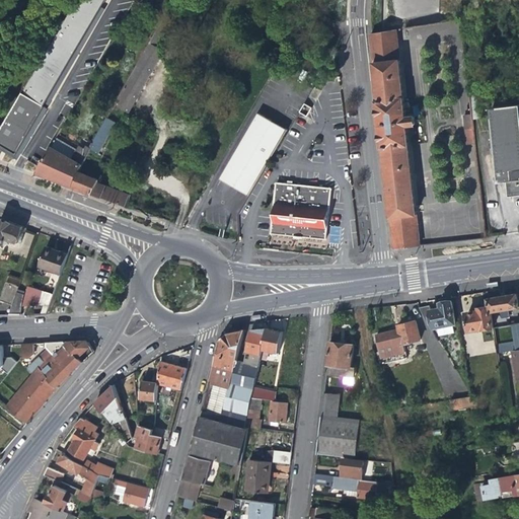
[(105,0),(76,0),(22,92),(8,116),(2,126),(0,130),(0,142),(6,146),(16,152),(105,0)]
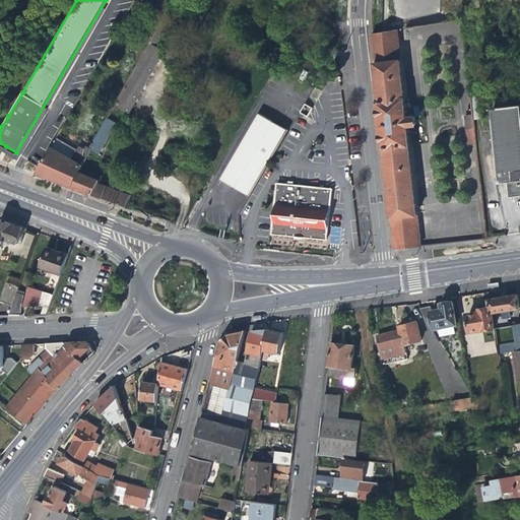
[(369,34),(392,251),(489,239),(462,19),(373,33),(369,34)]
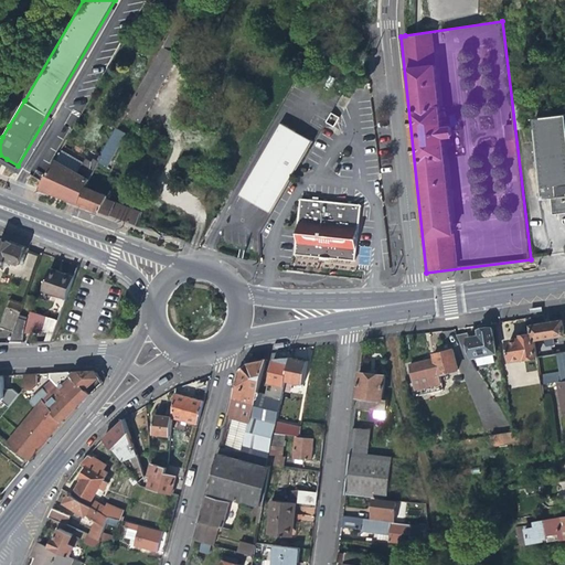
[(181,38),(187,28),(177,22),(125,113),(141,121),(179,55),(178,54),(185,41),(181,38)]
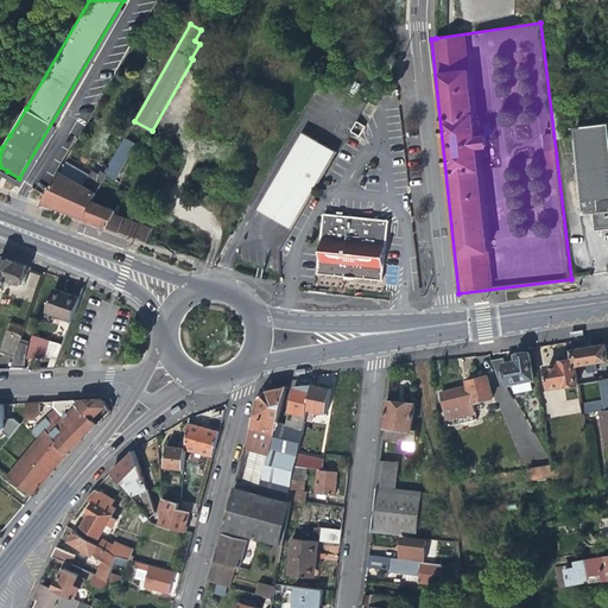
[(562,109),(552,111),(556,139),(565,139),(562,109)]
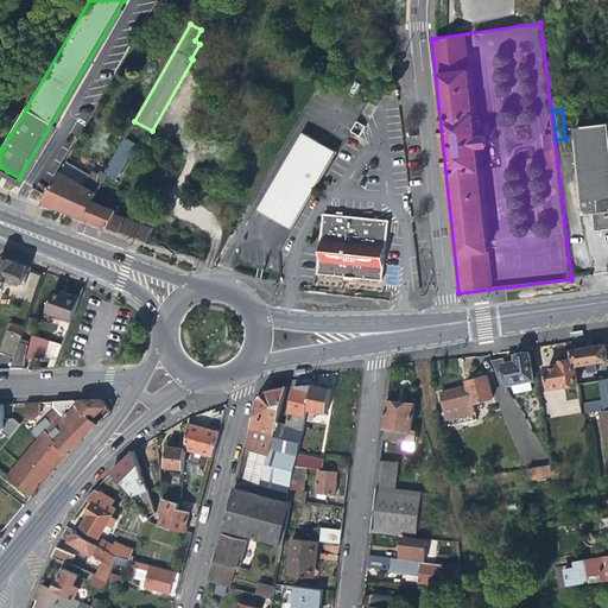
[(607,122),(577,126),(582,168),(578,168),(581,184),(583,184),(587,213),(597,211),(600,228),(607,227),(607,122)]
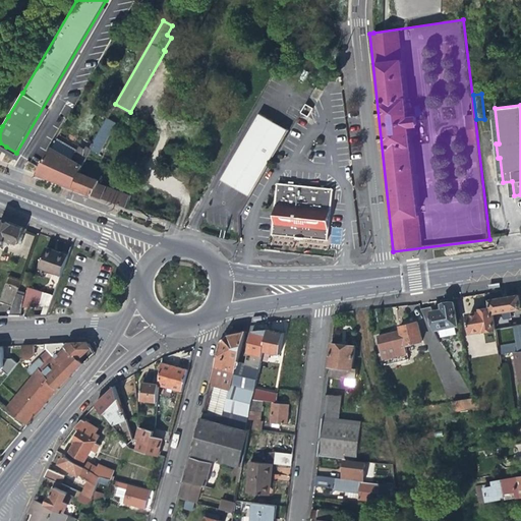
[(251,195),(257,185),(289,129),(259,113),(221,179),(235,187),(251,195)]
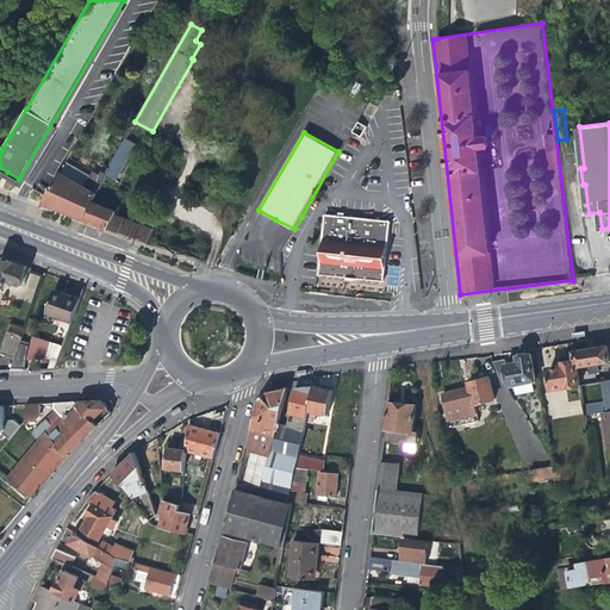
[(137,144),(125,137),(110,169),(107,174),(106,176),(116,181),(137,144)]
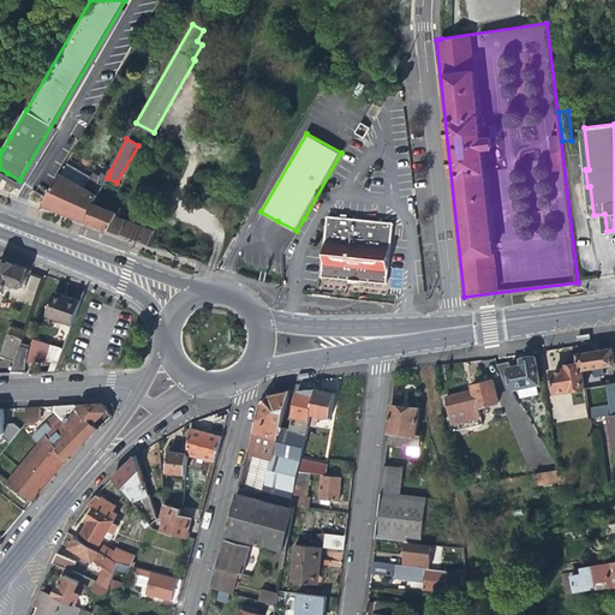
[(136,159),(127,175),(141,183),(150,165),(136,159)]
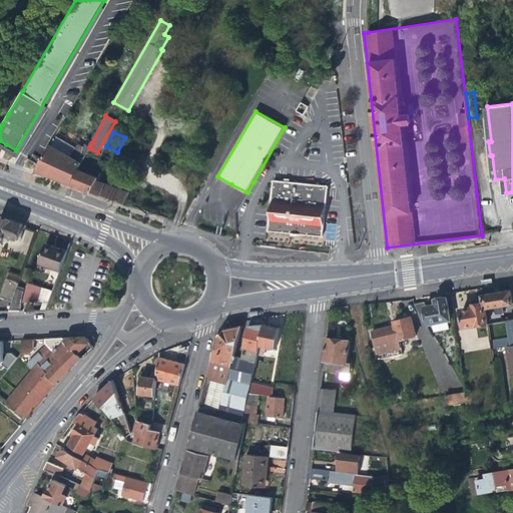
[(50,145),(35,171),(55,178),(72,185),(79,169),(89,148),(90,146),(85,143),(83,146),(78,143),(71,156),(50,145)]
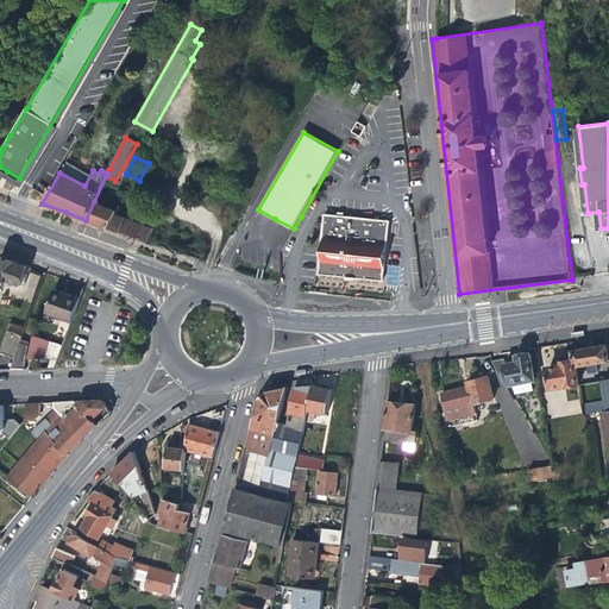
[(135,190),(139,181),(126,174),(121,183),(127,187),(135,190)]
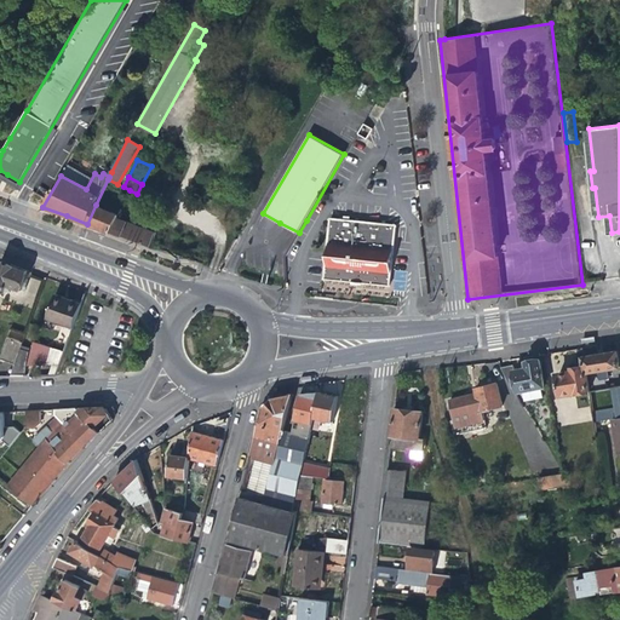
[(119,214),(96,205),(87,224),(104,230),(150,247),(156,234),(127,223),(128,222),(118,218),(119,214)]
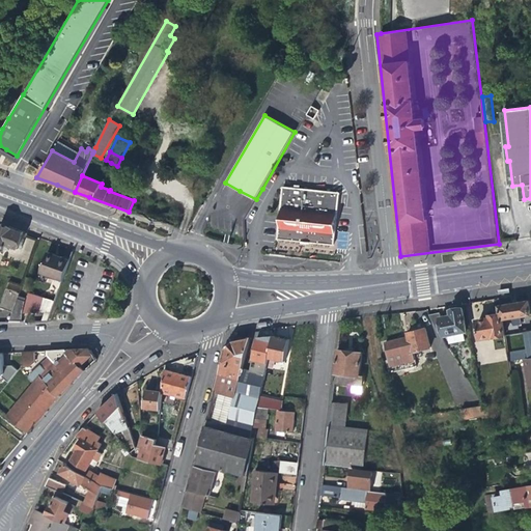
[(303,242),(331,245),(336,194),(281,187),(275,239),(303,242)]
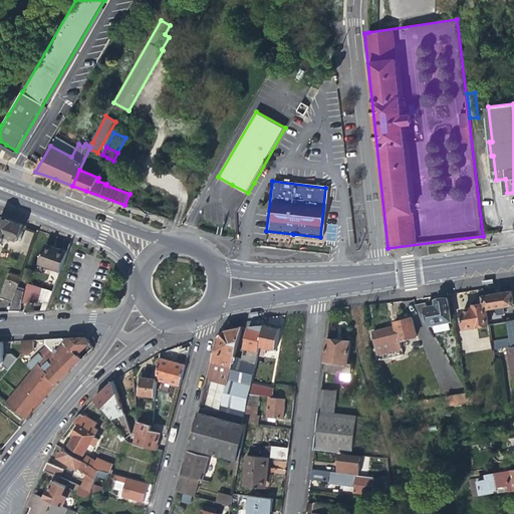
[(0,223),(0,239),(5,241),(8,236),(18,239),(23,225),(16,222),(2,217),(0,223)]
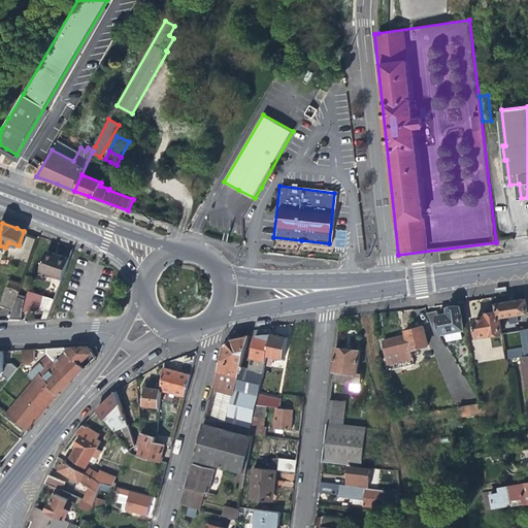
[(62,279),(69,260),(58,256),(46,252),(39,271),(62,279)]
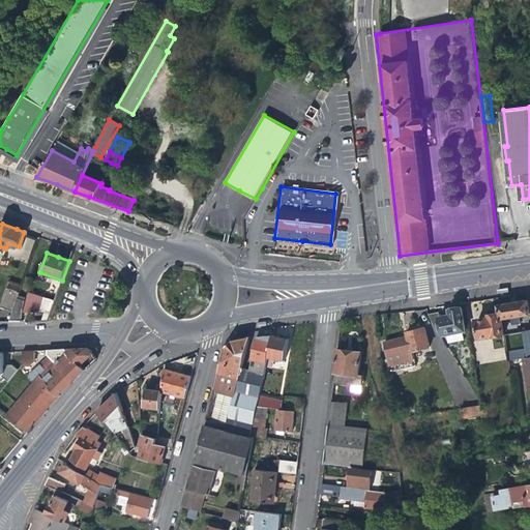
[(8,308),(13,311),(19,298),(20,293),(17,292),(18,288),(12,286),(10,290),(7,288),(1,305),(8,308)]
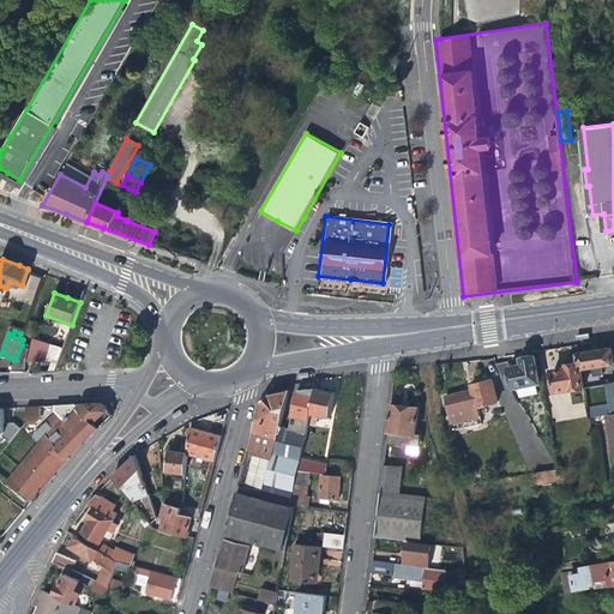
[(40,359),(48,361),(53,345),(34,339),(29,355),(40,359)]
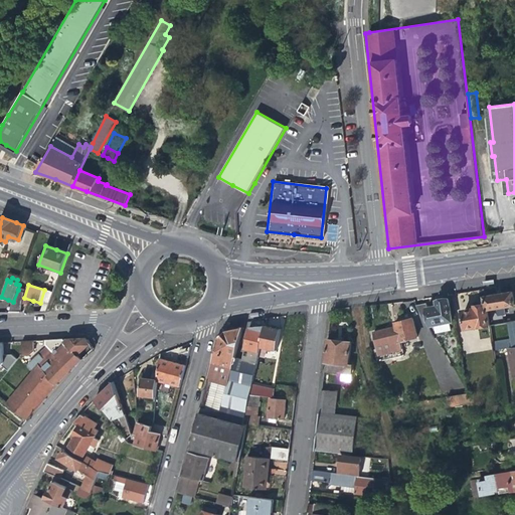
[(24,292),(18,290),(13,302),(10,312),(14,312),(20,312),(21,302),(24,292)]
